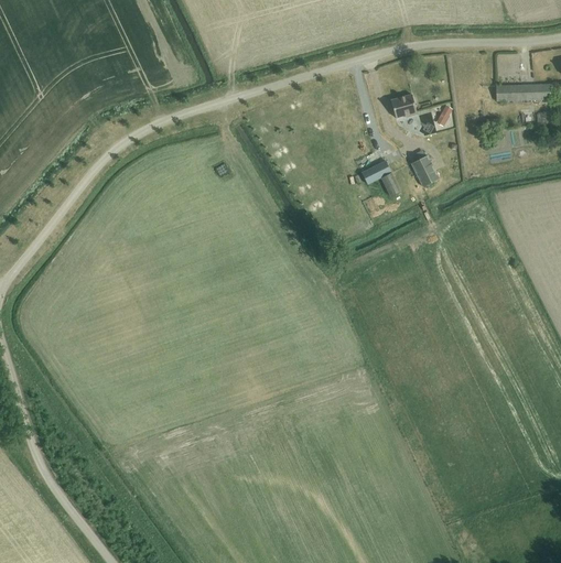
[(547,84),(493,86),(493,101),(547,99),(547,84)]
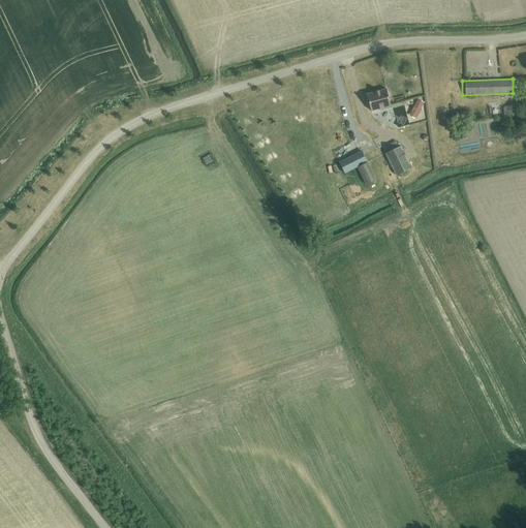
[(376,106),(388,104),(383,88),(364,94),(368,111),(377,107),(376,106)]
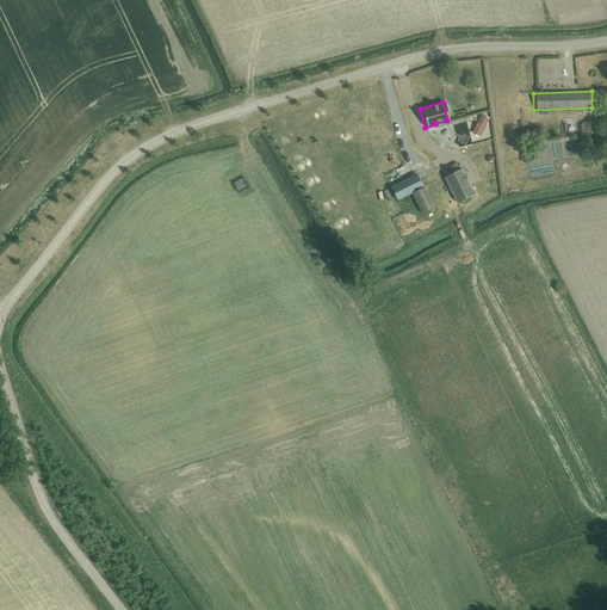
[(466,114),(452,116),(456,142),(470,141),(466,114)]
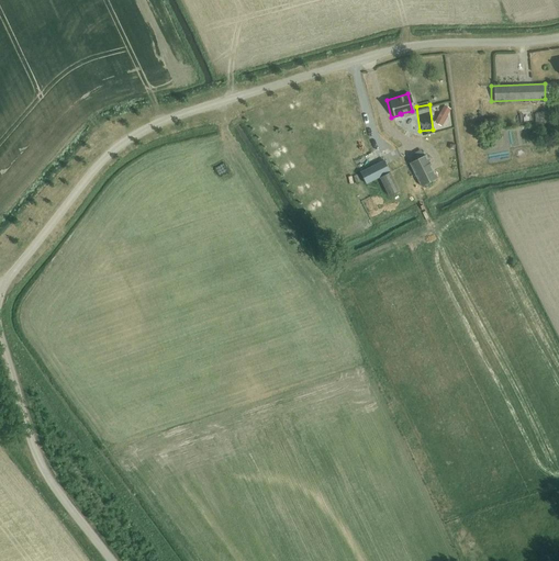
[(444,114),(447,108),(440,104),(437,110),(444,114)]
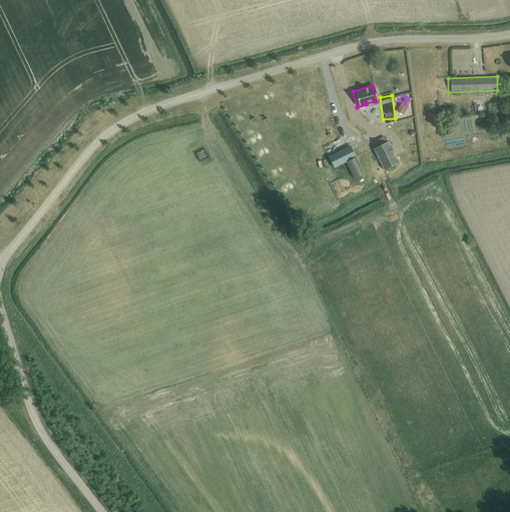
[(485,104),(485,119),(496,119),(496,104),(485,104)]
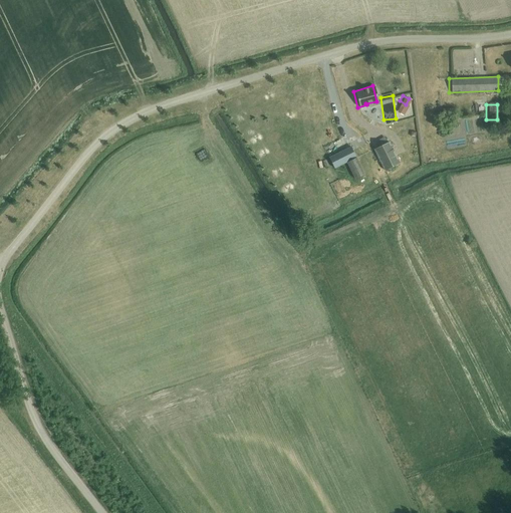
[(439,110),(441,120),(453,119),(451,108),(439,110)]
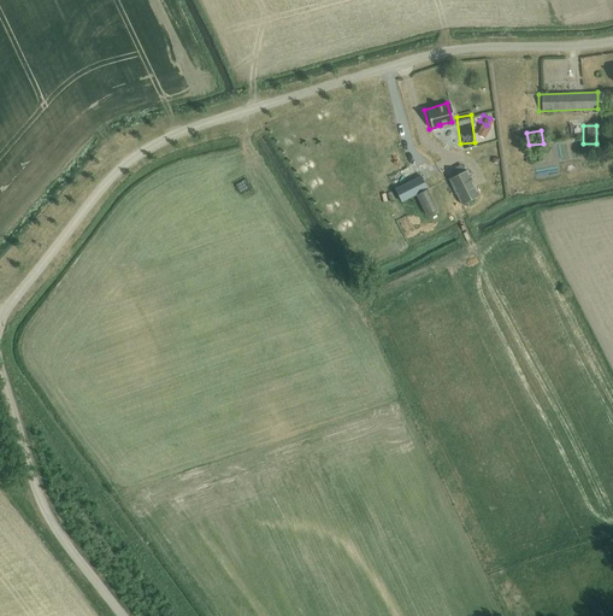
[(430,185),(422,170),(394,183),(401,199),(430,185)]
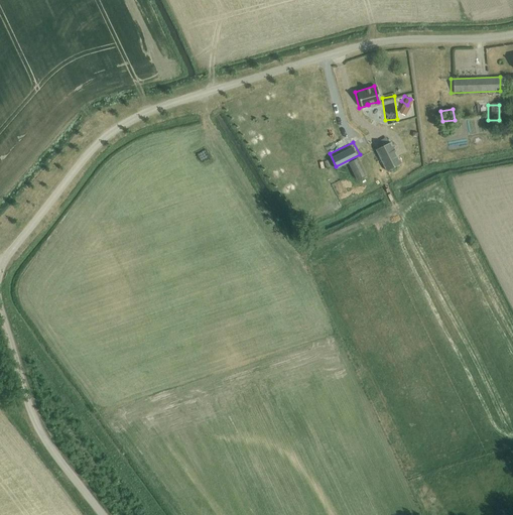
[(373,149),(384,170),(398,163),(387,142),(373,149)]
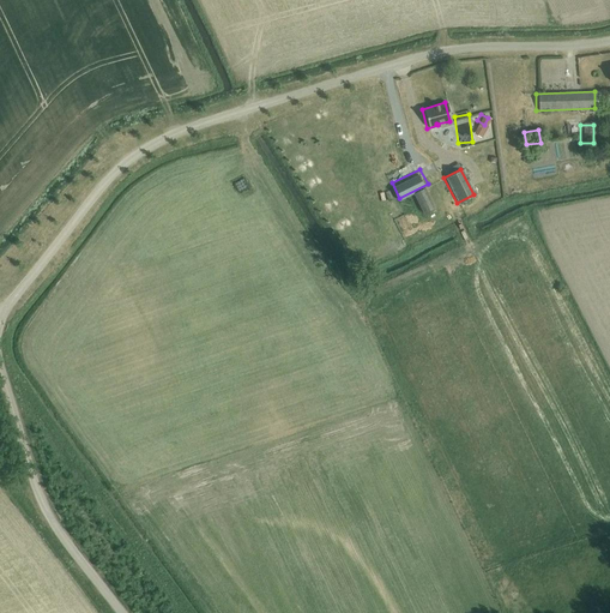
[(411,193),(421,214),(433,208),(422,188),(411,193)]
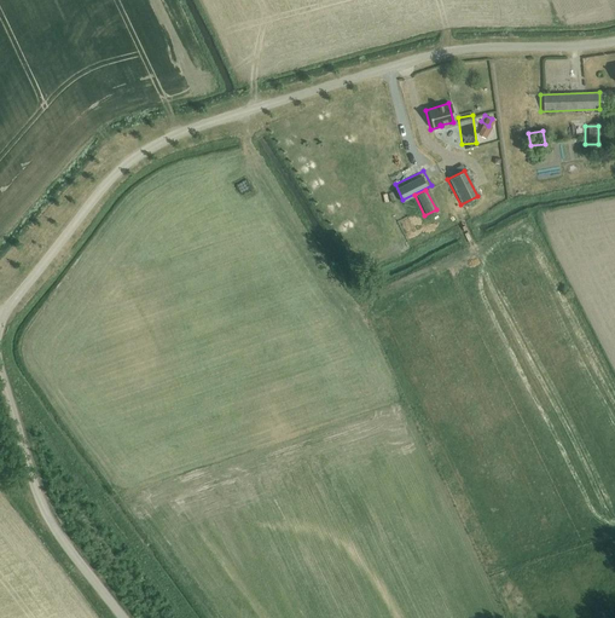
All buildings are outlined.
